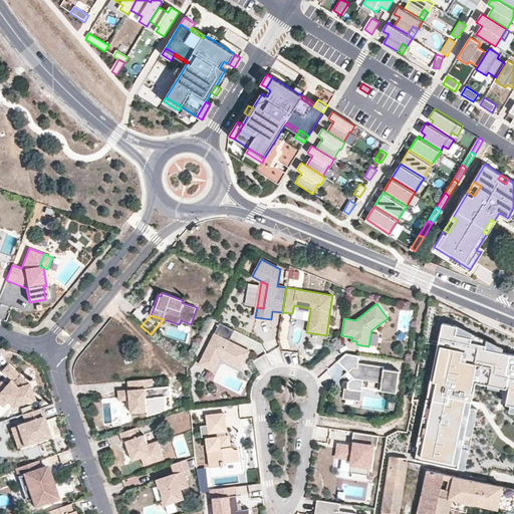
[(249,351),(234,343),(233,345),(228,343),(229,340),(234,330),(220,322),(199,364),(214,371),(220,358),(227,361),(230,354),(244,361),(249,351)]
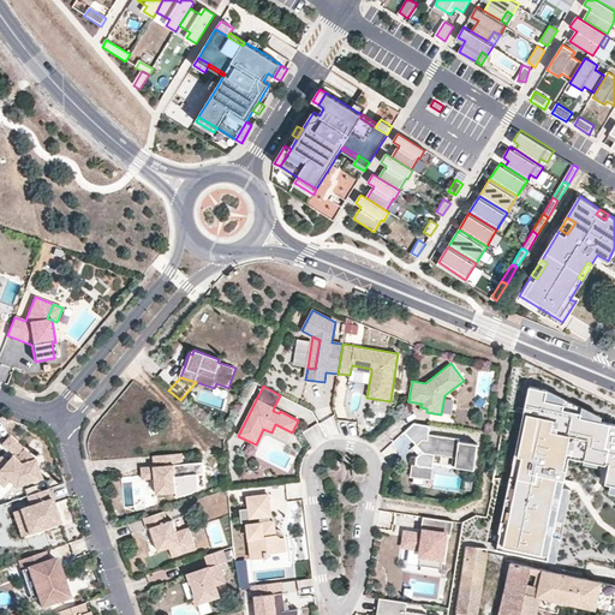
[(614,422),(545,388),(531,386),(495,549),(557,561),(572,489),(563,487),(569,457),(609,465),(605,483),(611,484),(609,493),(614,494),(614,422)]
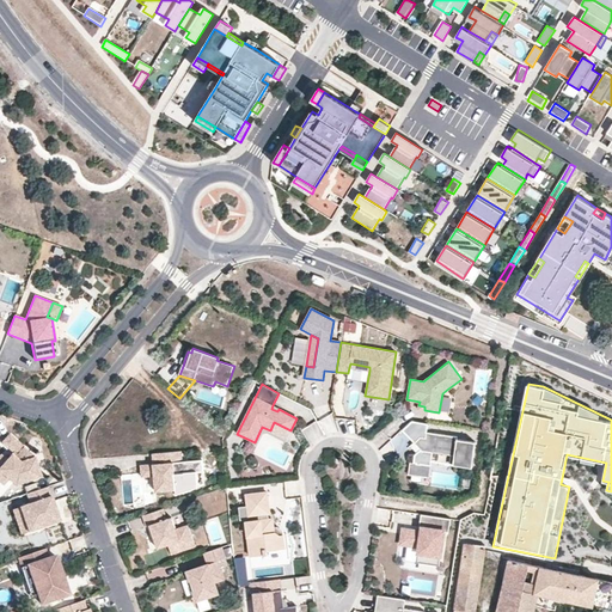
[(471,467),(476,441),(457,439),(458,436),(427,432),(428,423),(411,421),(402,430),(420,448),(416,452),(414,454),(412,463),(416,463),(416,464),(420,464),(421,464),(430,465),(432,461),(433,452),(454,456),(453,465),(471,467)]
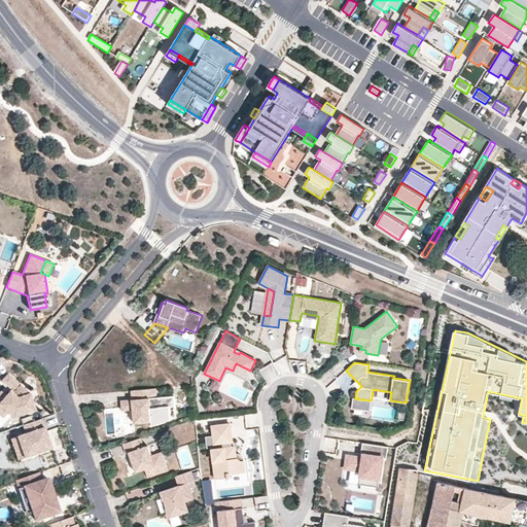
[(247,378),(250,371),(236,363),(233,371),(247,378)]
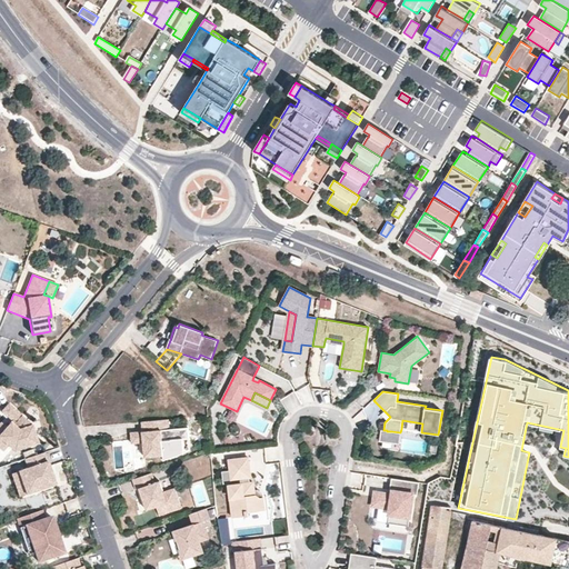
[(7,428),(0,435),(0,439),(8,446),(13,451),(37,443),(30,423),(9,405),(2,411),(16,423),(13,426),(10,423),(7,428)]
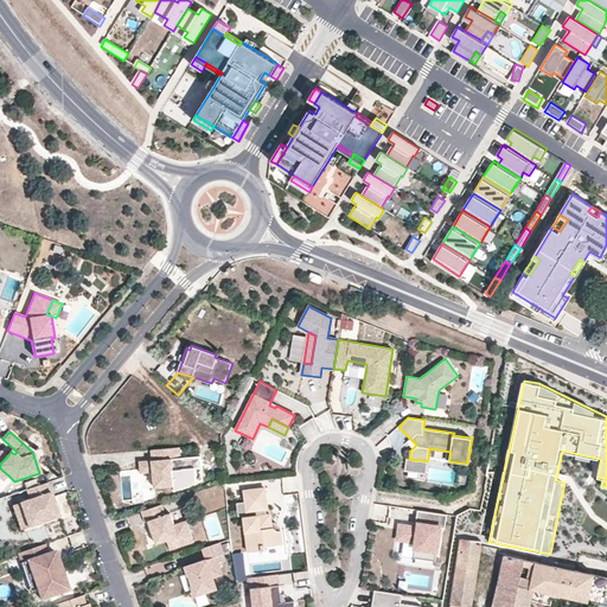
[(180,447),(157,449),(158,460),(152,460),(139,461),(140,473),(153,472),(154,487),(174,485),(173,470),(181,470),(180,447)]
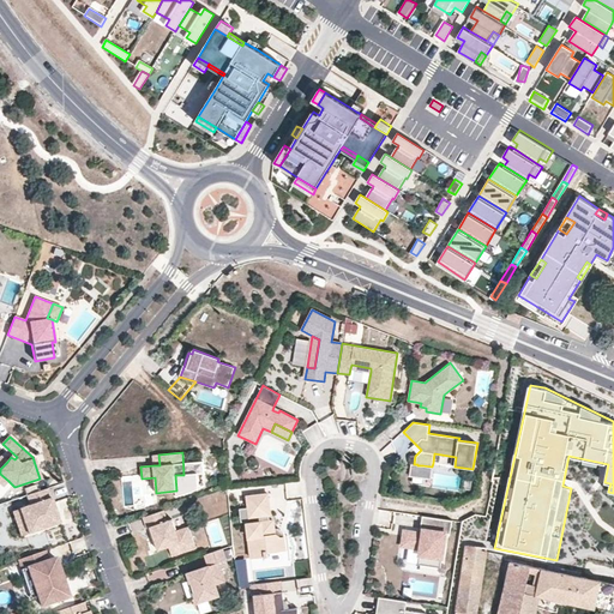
[(455,467),(456,457),(434,453),(433,463),(455,467)]
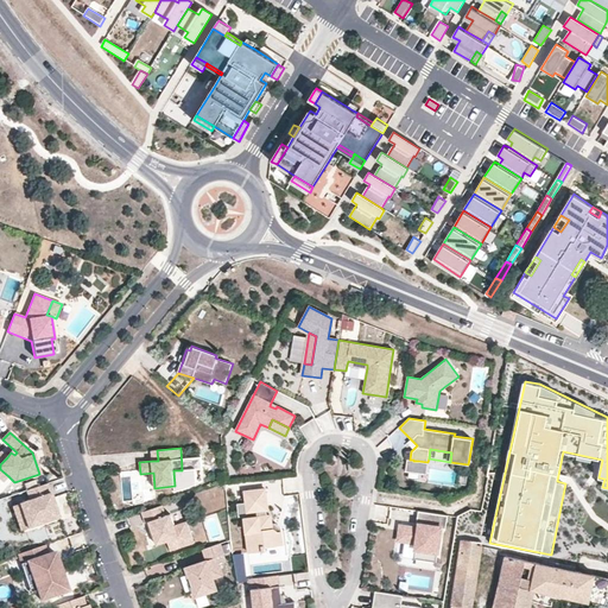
[(407,458),(405,472),(425,475),(428,462),(418,461),(417,461),(413,461),(413,460),(410,460),(407,458)]
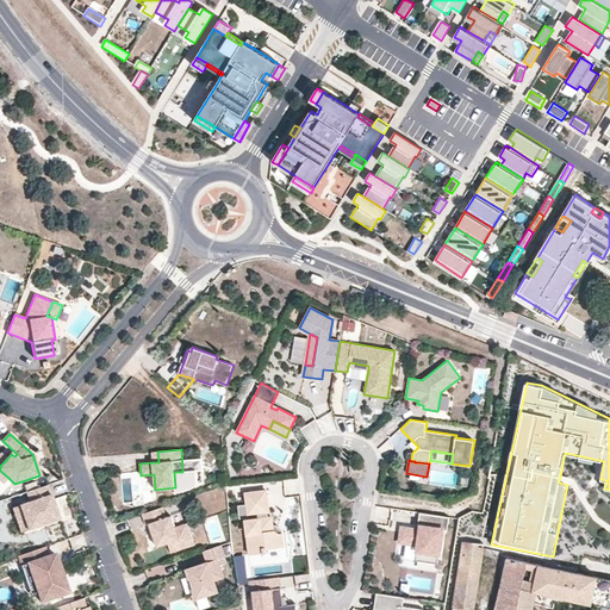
[(197,471),(182,472),(174,472),(175,487),(175,492),(198,486),(197,471)]
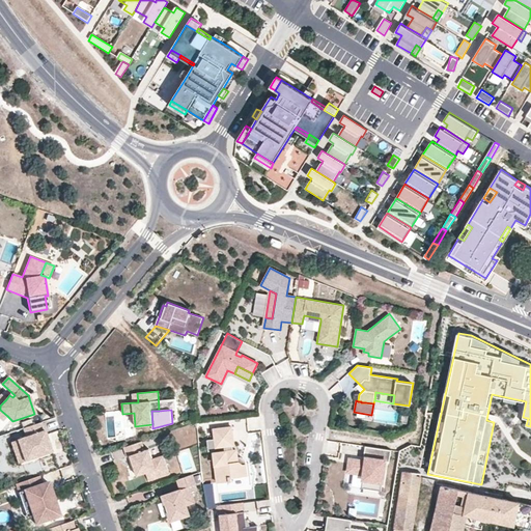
[(409,415),(400,414),(398,422),(408,423),(409,415)]
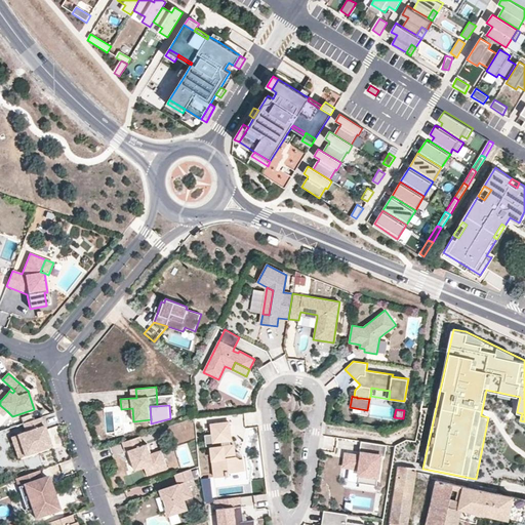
[(41,417),(23,423),(26,433),(16,436),(25,456),(51,447),(48,438),(45,439),(43,433),(46,432),(41,417)]
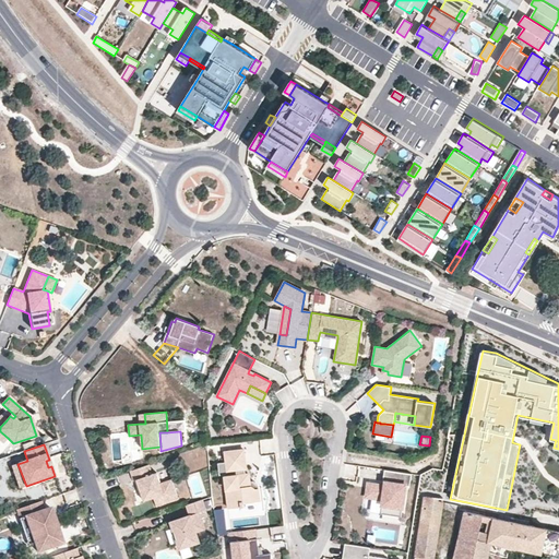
[(253,487),(250,484),(249,472),(246,473),(245,466),(246,466),(244,450),(225,452),(226,462),(218,463),(219,475),(225,475),(228,507),(241,504),(241,501),(260,499),(258,487),(253,487)]
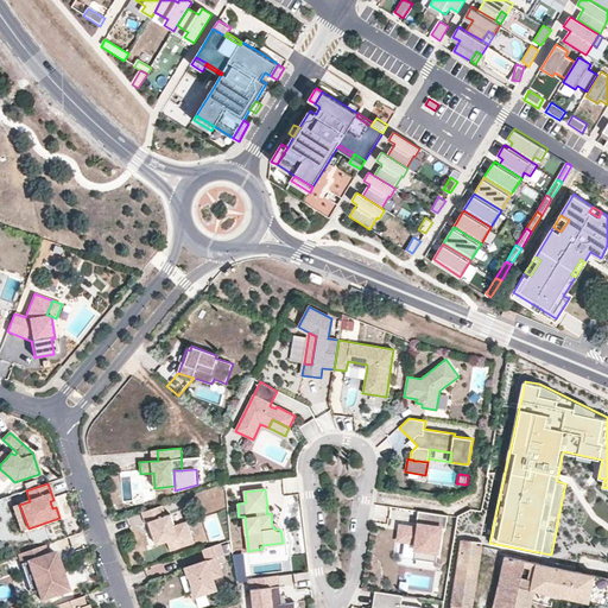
[(29,529),(19,505),(12,507),(21,531),(29,529)]
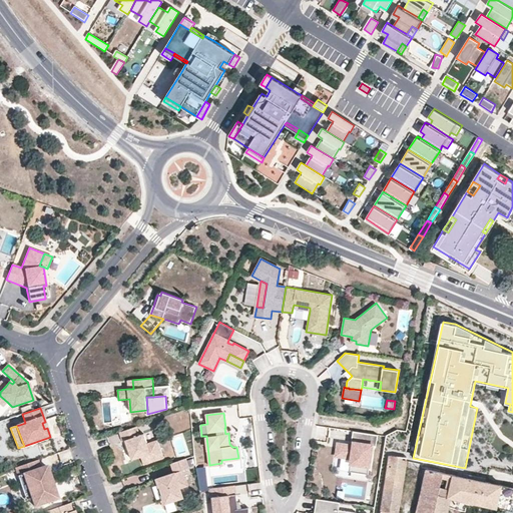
[(137,426),(119,432),(122,442),(125,441),(132,460),(141,457),(143,463),(163,457),(157,439),(146,443),(143,434),(140,435),(137,426)]
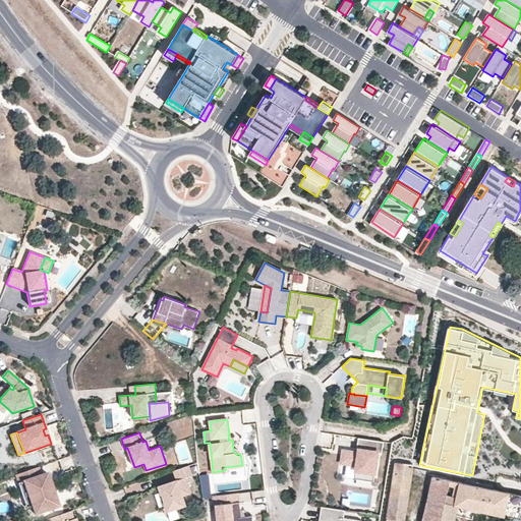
[(488,437),(480,471),(496,475),(503,440),(488,437)]
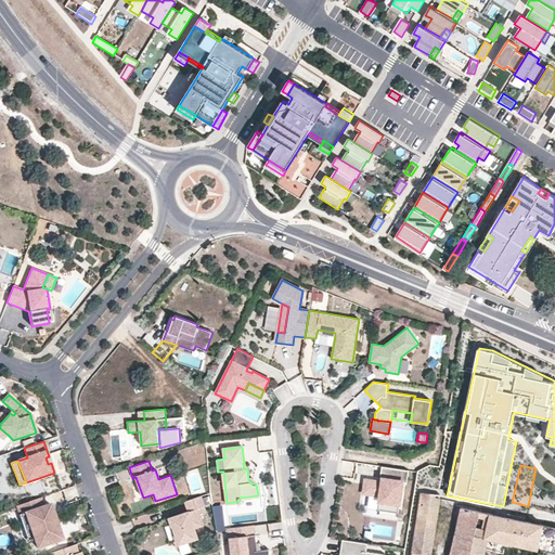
[(409,470),(382,466),(379,477),(383,478),(382,482),(379,481),(365,480),(363,493),(379,495),(378,510),(398,513),(403,481),(407,482),(409,470)]
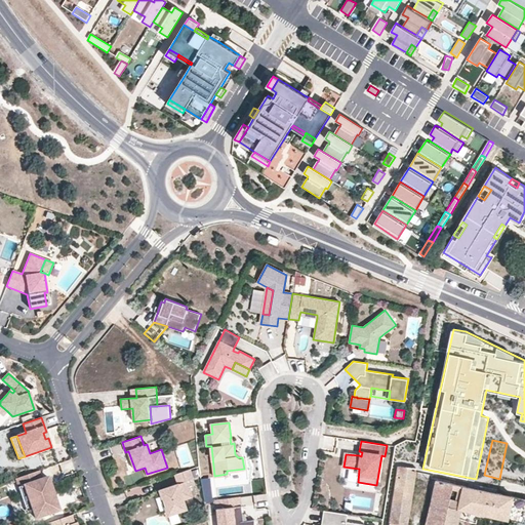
[(524,443),(516,443),(515,452),(524,452),(524,443)]
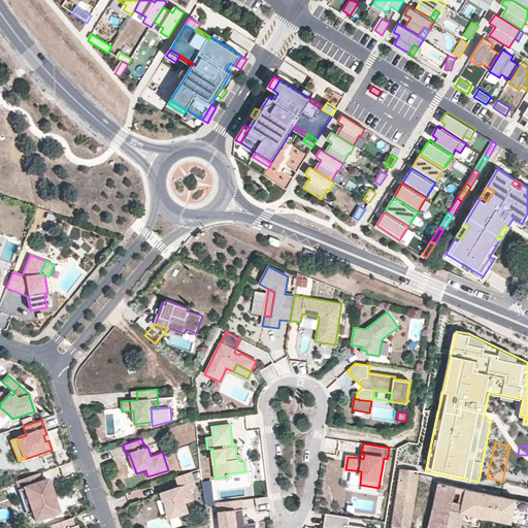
[(527,463),(514,460),(509,480),(527,484),(527,480),(527,463)]
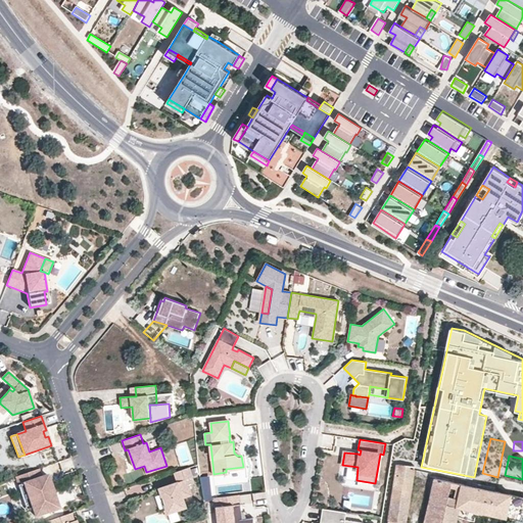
[(414,468),(395,466),(388,520),(406,522),(414,468)]
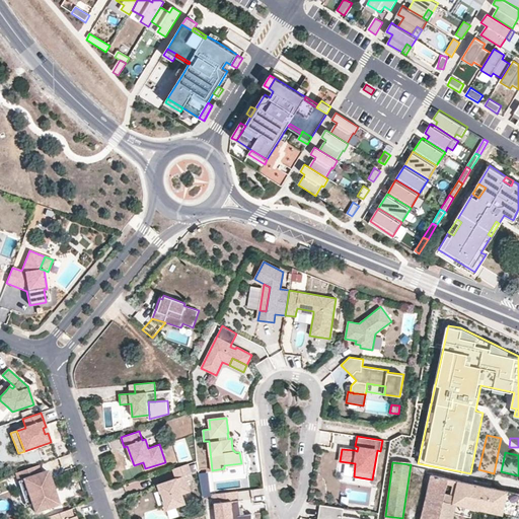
[(192,473),(188,463),(175,468),(179,477),(176,478),(176,480),(173,482),(172,479),(161,484),(169,508),(188,502),(184,493),(194,490),(188,475),(192,473)]
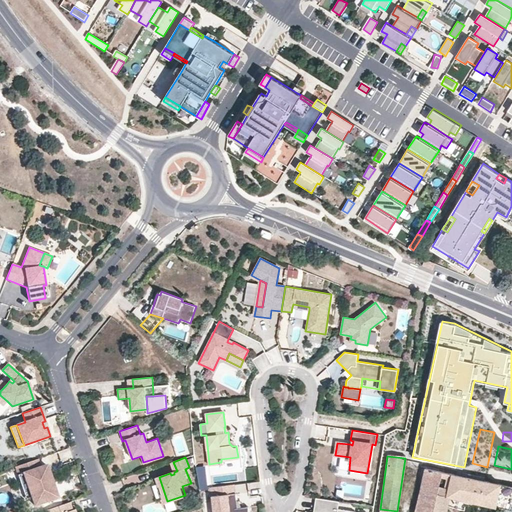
[(47,465),(41,467),(38,459),(20,465),(26,482),(28,482),(33,497),(32,498),(34,506),(58,498),(55,489),(52,490),(48,480),(47,475),(49,474),(47,465)]
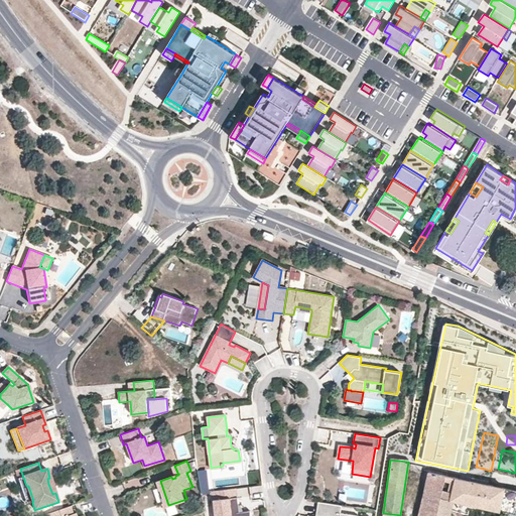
[(228,465),(230,477),(244,475),(242,463),(228,465)]
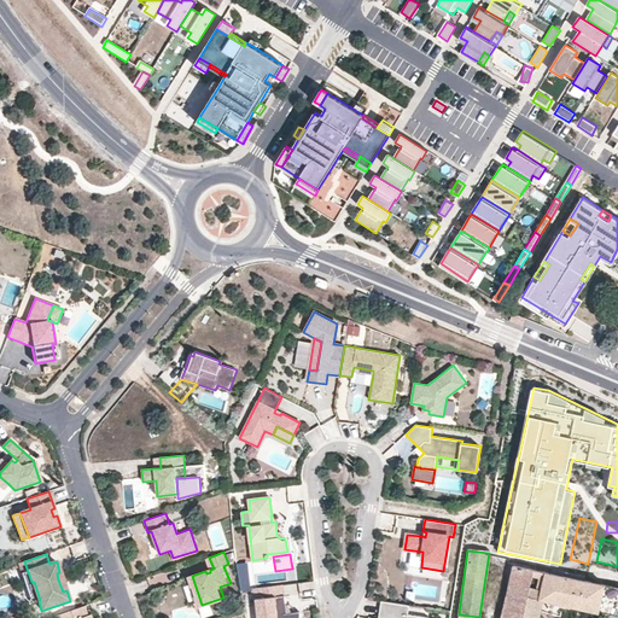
[(24,561),(18,564),(31,604),(39,601),(40,600),(34,582),(31,582),(24,561)]
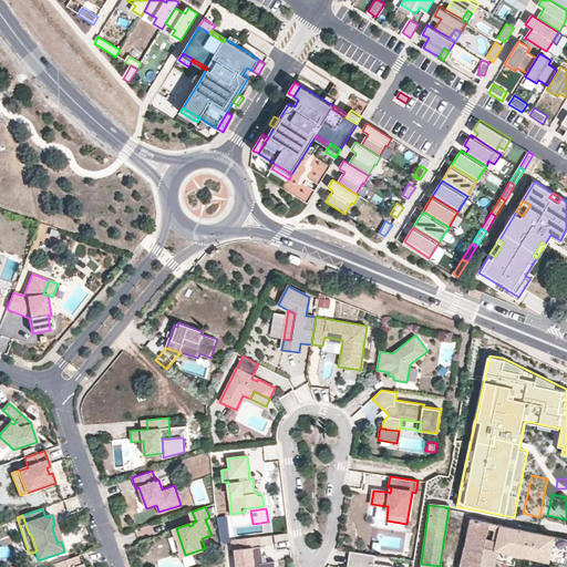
[(566,538),(500,526),(468,519),(459,566),(493,566),(495,558),(496,550),(515,554),(562,564),(566,552),(566,538)]
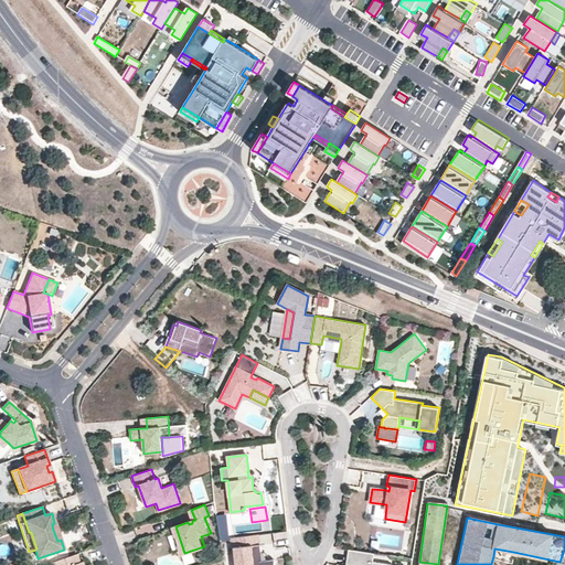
[(262,556),(260,544),(258,535),(231,537),(233,548),(235,564),(274,564),(274,561),(274,560),(266,561),(262,556)]
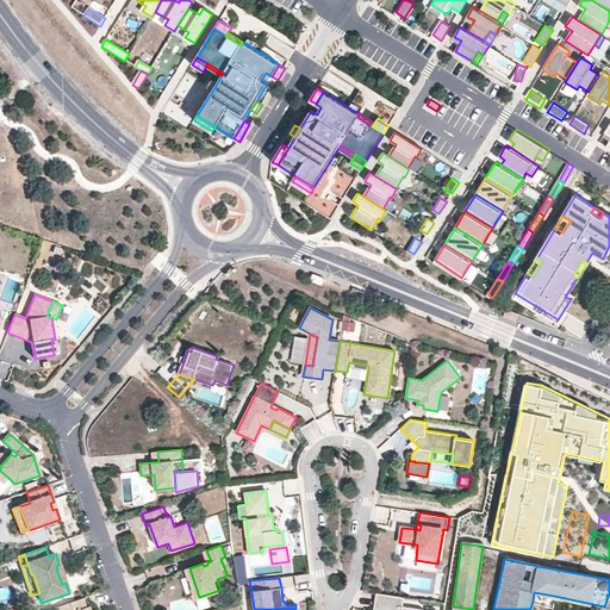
[(534,592),(533,601),(553,605),(554,596),(534,592)]
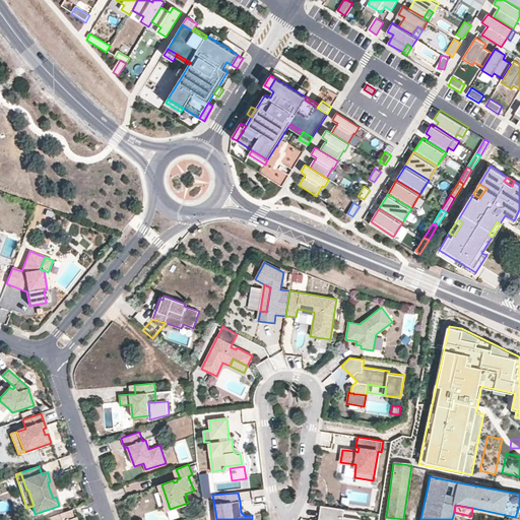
[(361,519),(343,517),(344,509),(321,506),(318,519),(361,519)]
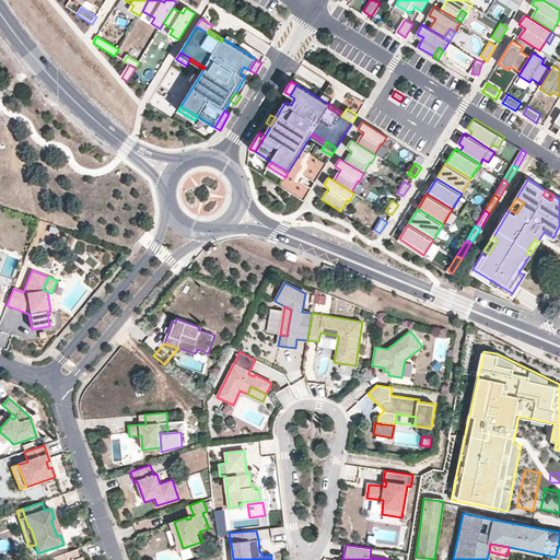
[(77,549),(50,558),(50,559),(82,559),(82,557),(79,558),(77,549)]
